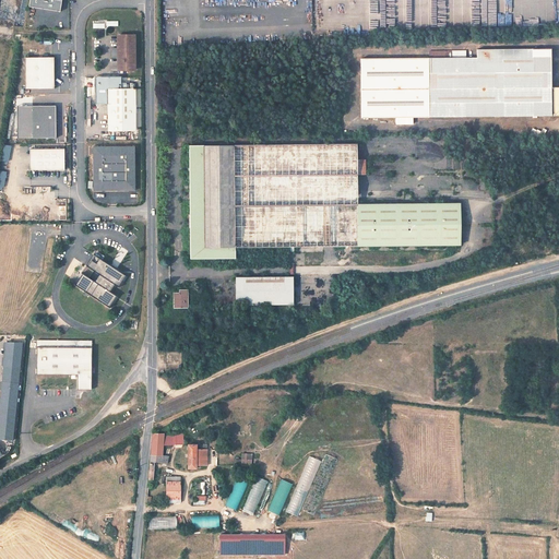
[(30,0),(30,6),(60,11),(61,0),(30,0)]
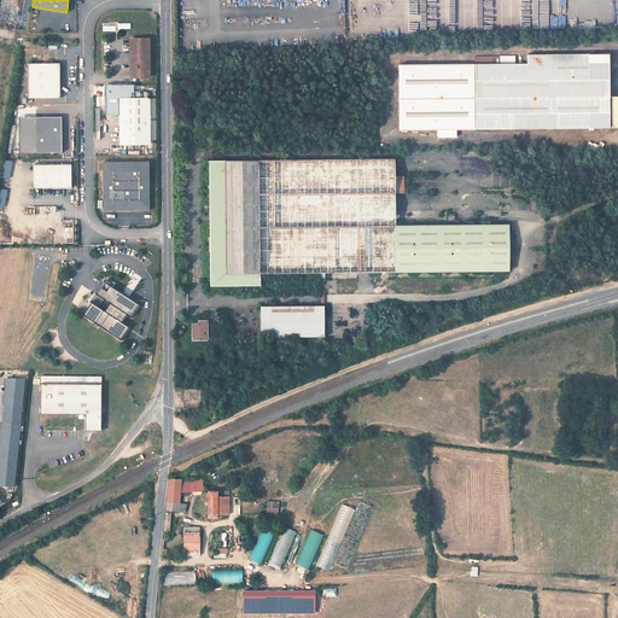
[(149,39),(130,39),(130,53),(130,63),(130,77),(149,77),(149,39)]
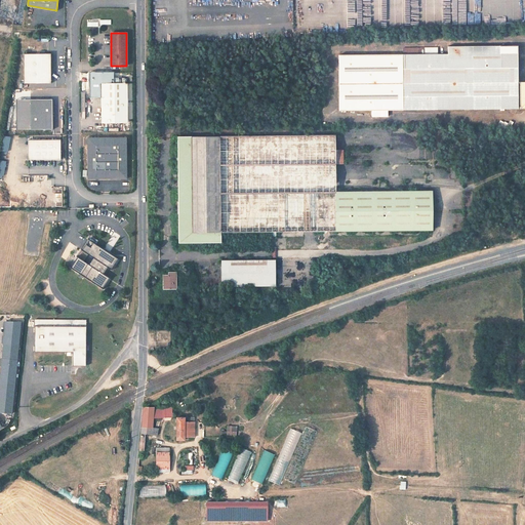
[(339,111),(403,111),(517,110),(517,54),(517,47),(499,47),(447,47),(447,54),(437,54),(437,49),(403,49),(403,55),(402,55),(339,55),(339,111)]
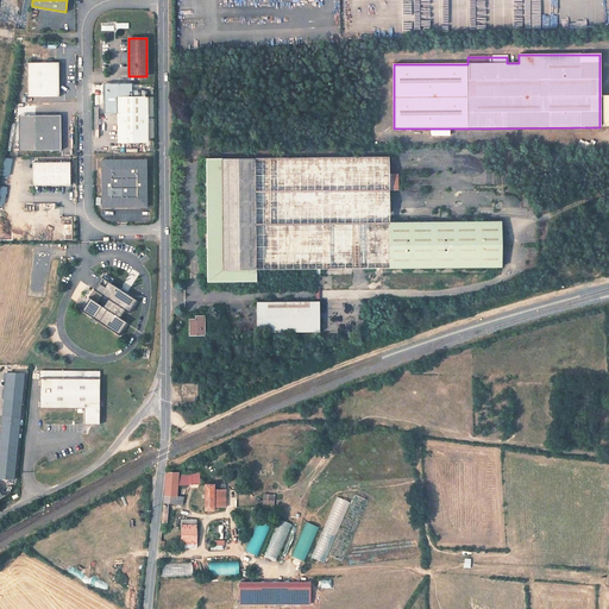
[(58,62),(27,63),(27,98),(60,96),(58,62)]
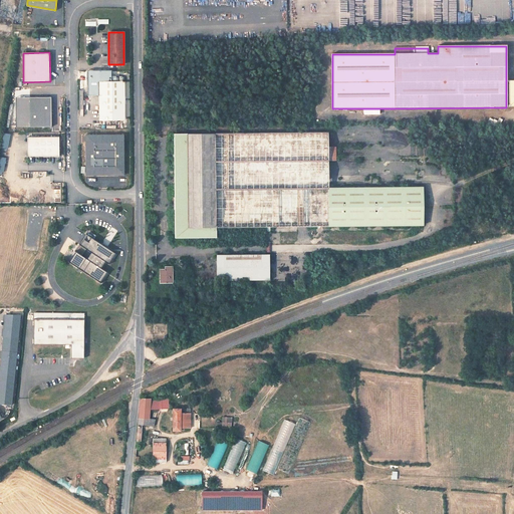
[(118,81),(99,81),(99,120),(124,119),(124,76),(118,76),(118,81)]
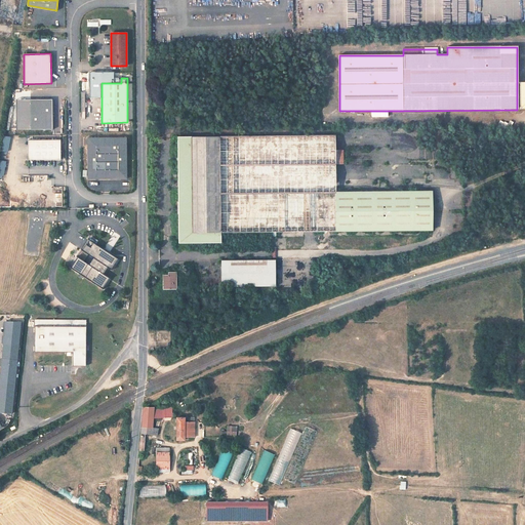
[(52,99),(31,99),(31,130),(52,129),(52,99)]
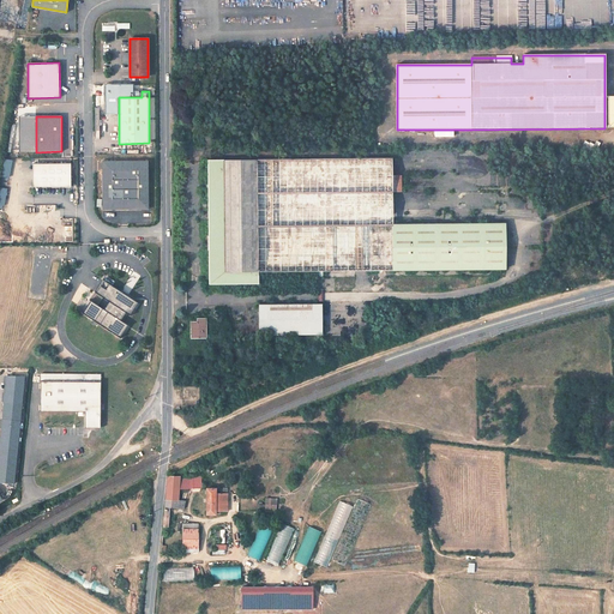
[(324,271),(348,271),(348,226),(392,224),(392,192),(392,175),(392,160),(223,162),(223,160),(209,160),(210,284),(258,283),(258,272),(317,271),(324,271)]
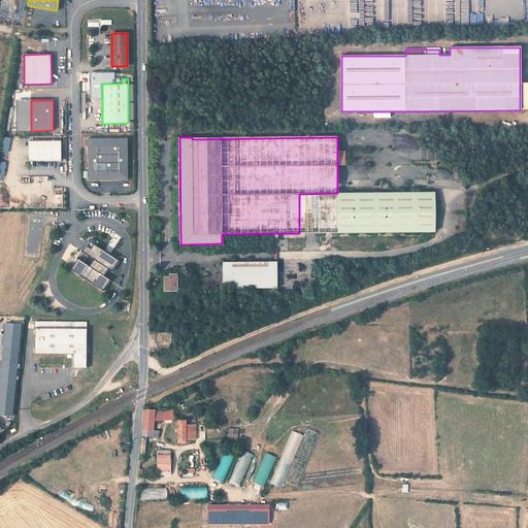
[(127,138),(88,138),(88,180),(122,179),(128,173),(127,138)]
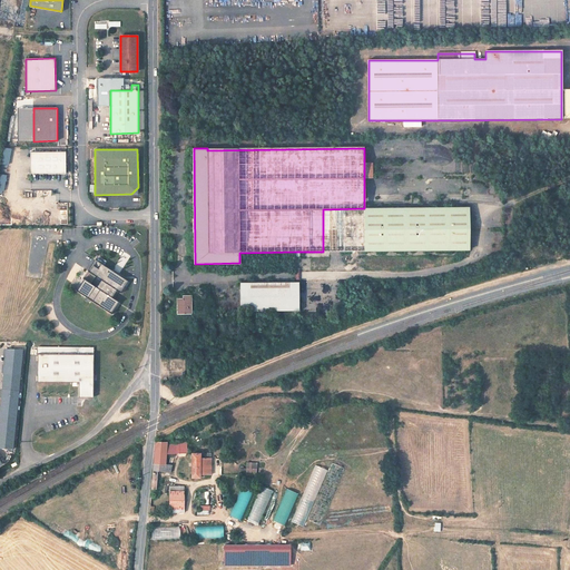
[(66,151),(30,153),(30,174),(66,174),(66,151)]
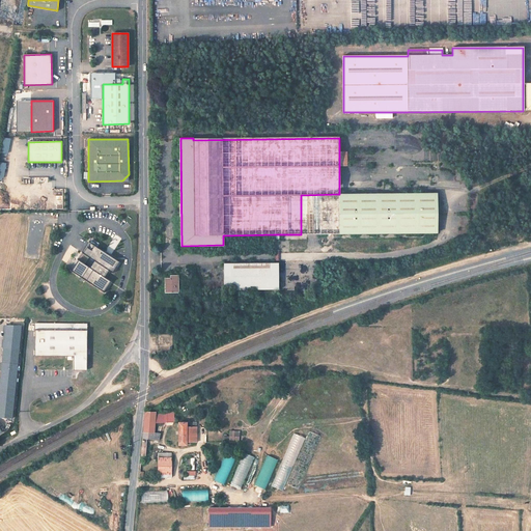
[(16,165),(16,176),(27,175),(27,162),(24,162),(24,164),(16,165)]
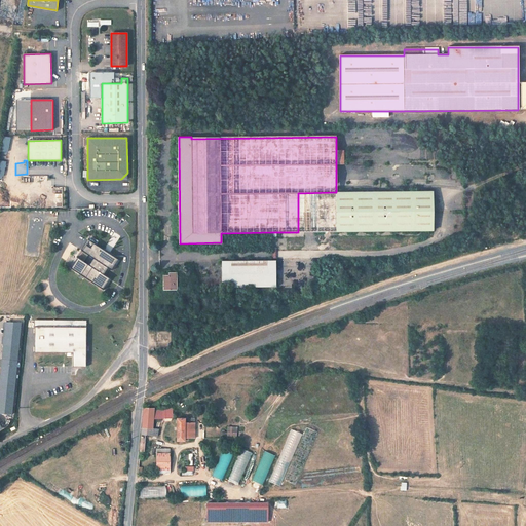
[(298,193),(298,232),(337,232),(336,192),(298,193)]
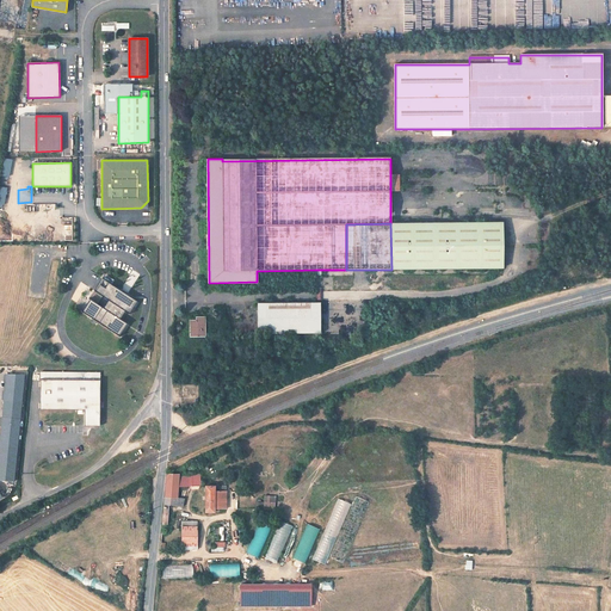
[(390,223),(392,270),(503,267),(501,223),(390,223)]
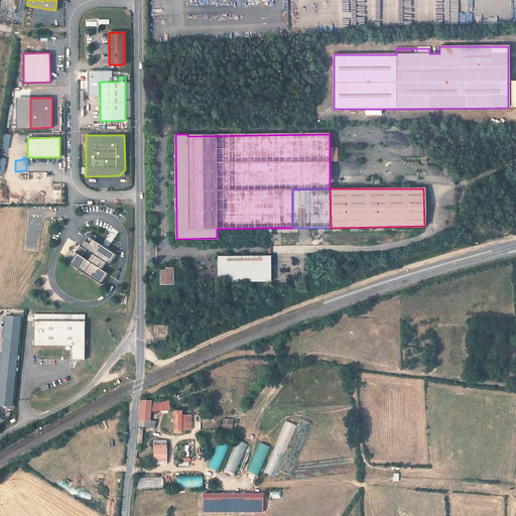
[(116,254),(88,235),(81,246),(92,253),(88,259),(77,252),(70,263),(101,283),(108,272),(102,268),(106,262),(109,264),(116,254)]
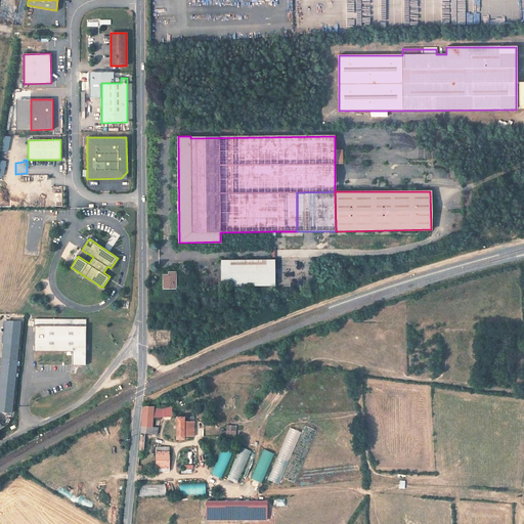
[(274,259),(221,260),(221,287),(274,286),(274,259)]
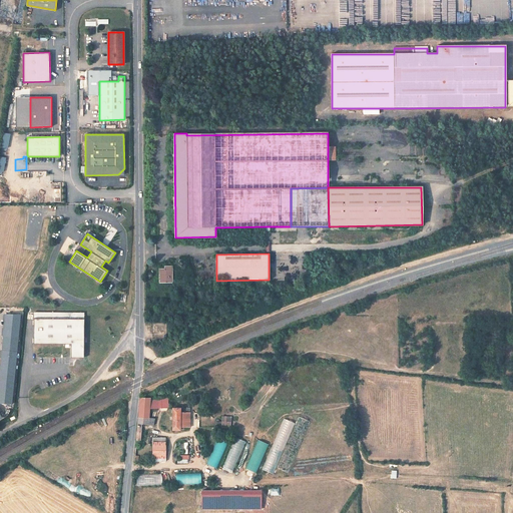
[(171,267),(163,267),(163,270),(159,270),(159,282),(171,282),(171,267)]
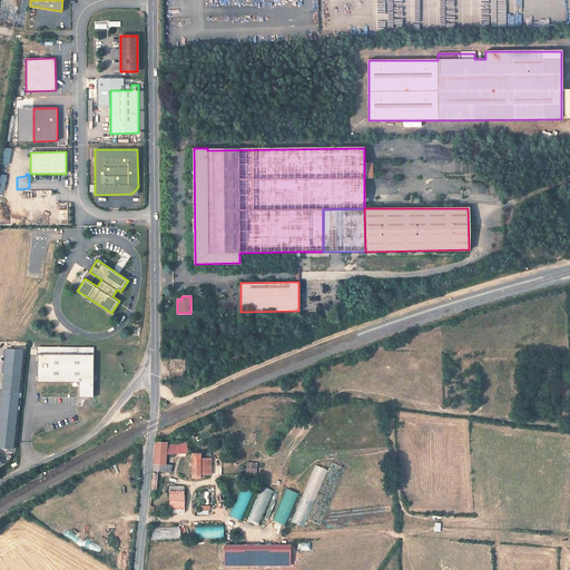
[(94,347),(37,346),(37,382),(79,383),(79,397),(86,397),(86,390),(94,390),(94,347)]
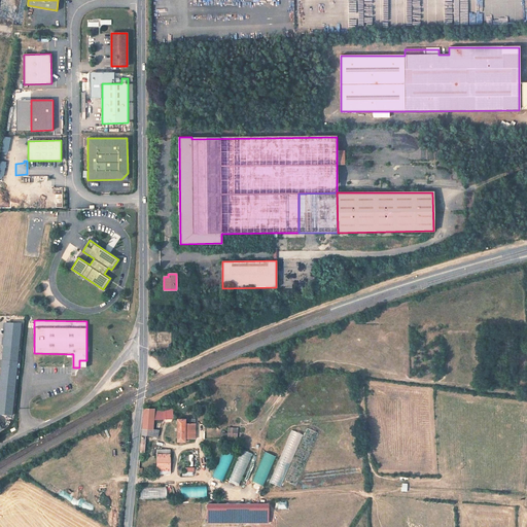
[(0,412),(13,414),(23,324),(5,322),(0,382),(0,412)]
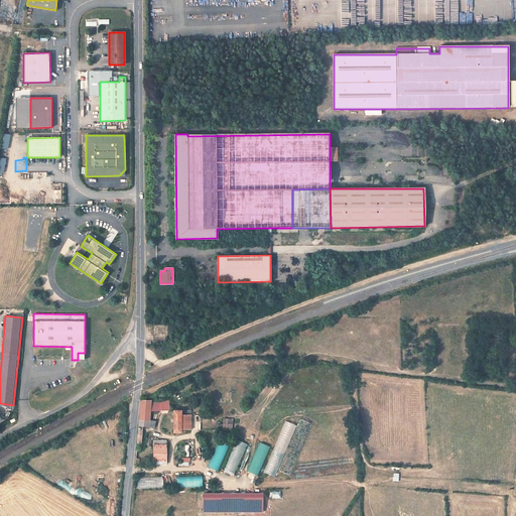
[(162,420),(150,419),(151,411),(160,411),(160,409),(167,410),(167,401),(142,401),(141,426),(139,435),(139,442),(143,442),(144,426),(162,427),(162,420)]
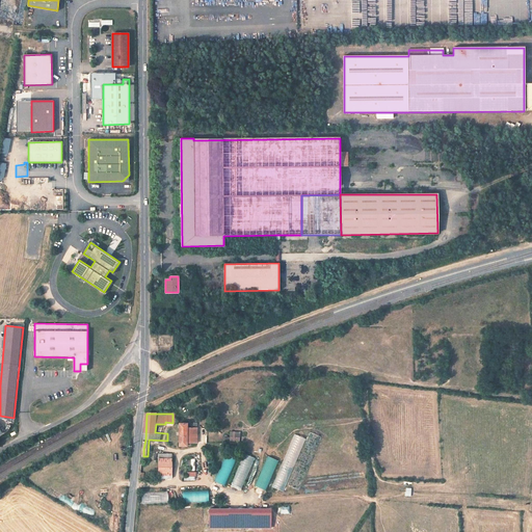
[(200,442),(200,427),(188,427),(188,423),(181,423),(181,446),(192,445),(192,442),(200,442)]
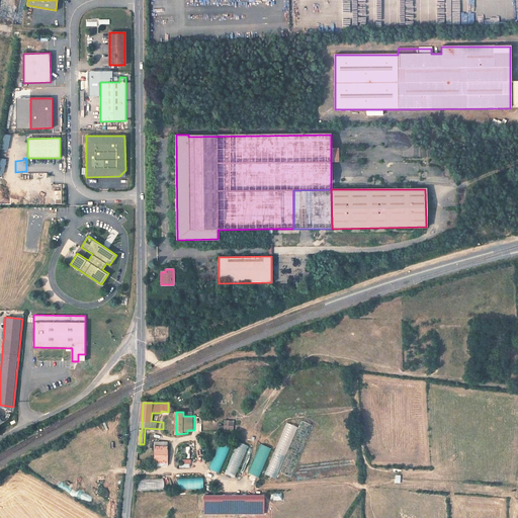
[(233,431),(233,420),(224,420),(224,431),(233,431)]
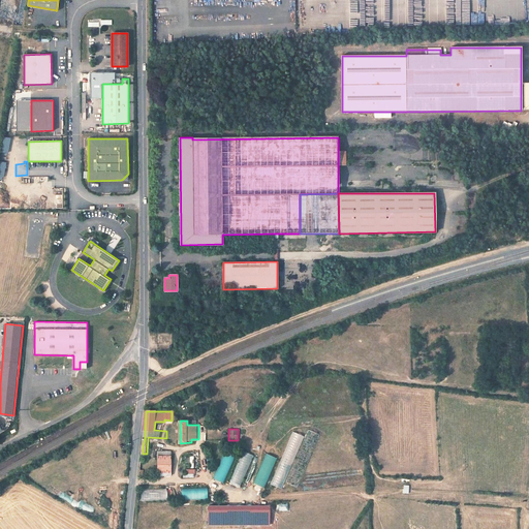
[(272,486),(283,490),(303,435),(291,431),(272,486)]
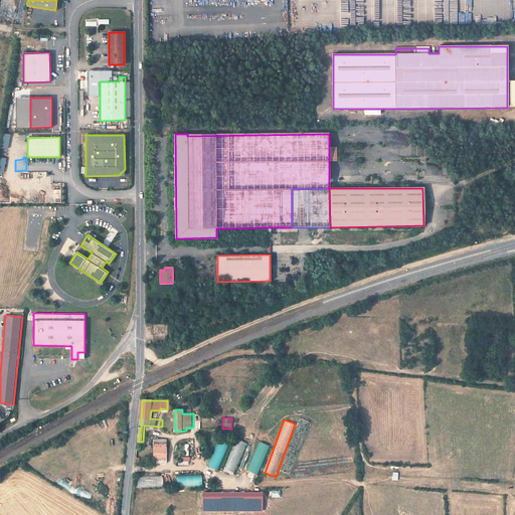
[(236,439),(223,469),(233,473),(246,444),(236,439)]
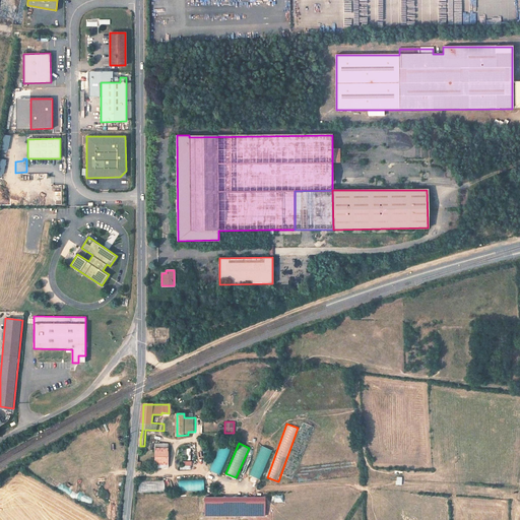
[(169,444),(155,444),(155,467),(169,467),(169,444)]
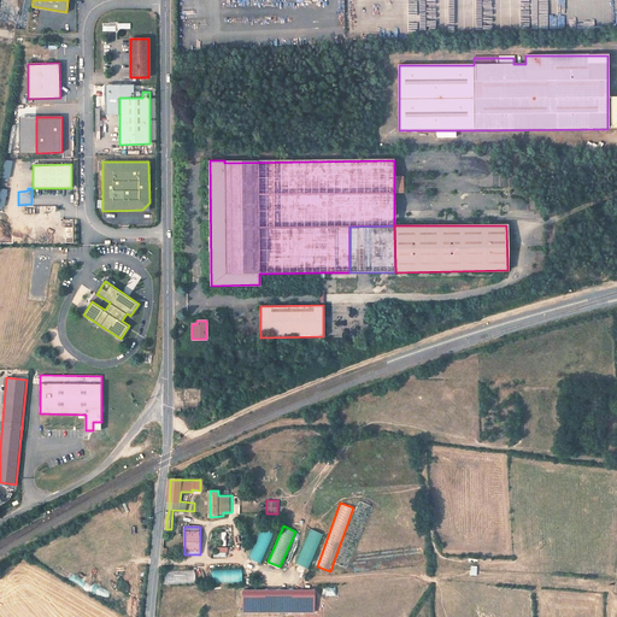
[(248,558),(260,563),(274,532),(262,527),(248,558)]
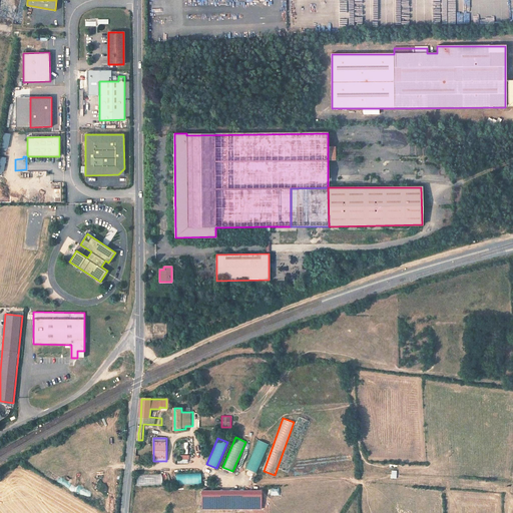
[(257,440),(245,469),(257,473),(268,444),(257,440)]
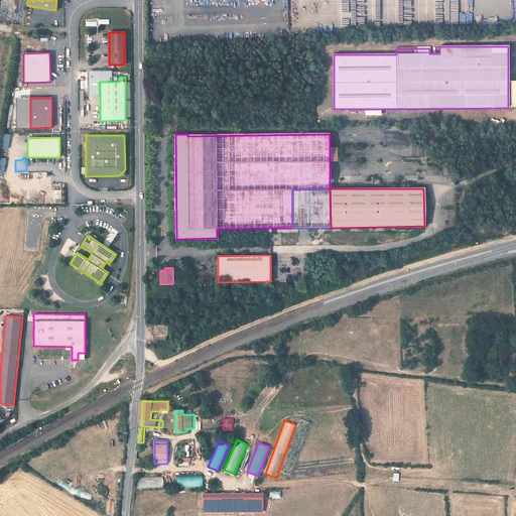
[(177,466),(189,466),(188,458),(180,458),(180,462),(177,462),(177,466)]
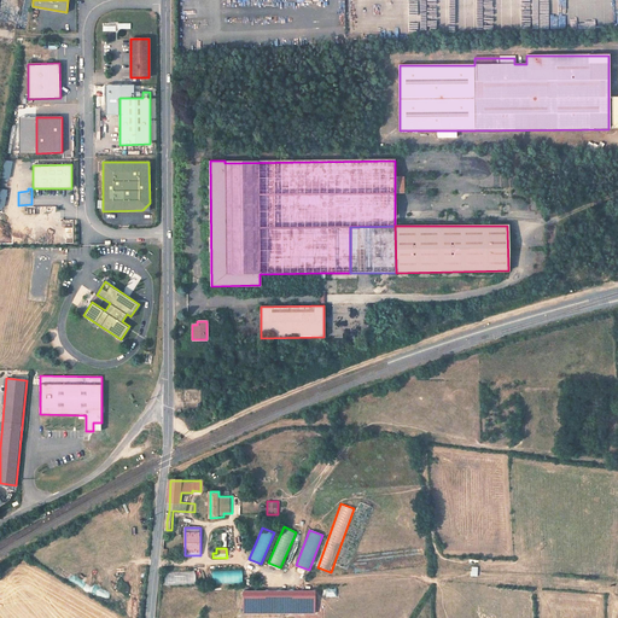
[(210,584),(240,583),(240,570),(210,570),(210,584)]
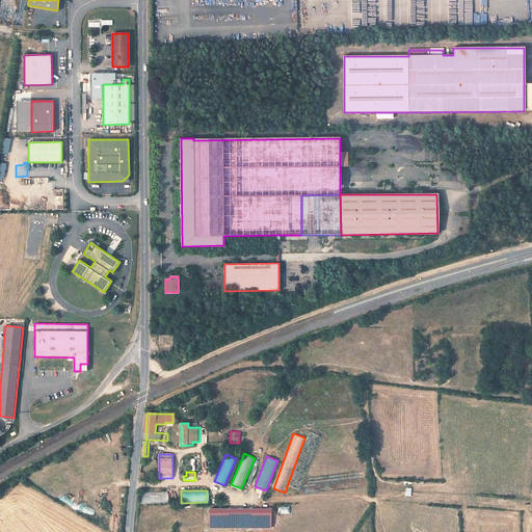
[(141,504),(167,503),(167,493),(141,494),(141,504)]
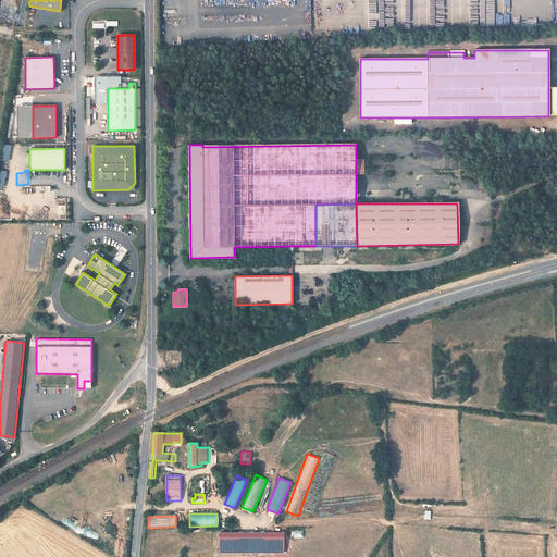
[(76,523),(73,532),(86,537),(89,529),(76,523)]
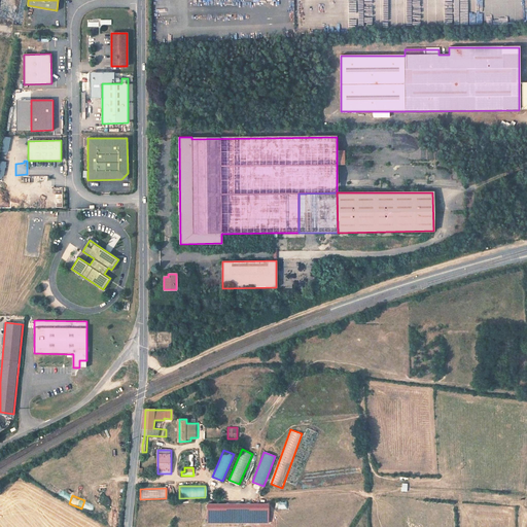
[(287,511),(287,501),(272,501),(272,511),(287,511)]
